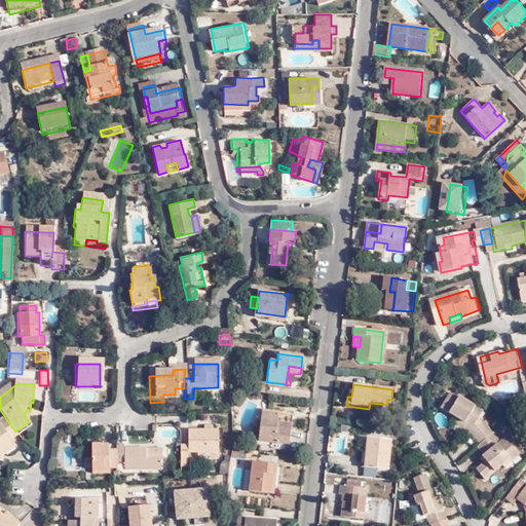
[(473,428),(483,441),(496,429),(491,424),(493,421),(489,417),(487,419),(482,413),(486,407),(466,395),(465,397),(453,390),(444,404),(458,413),(475,423),(473,428)]
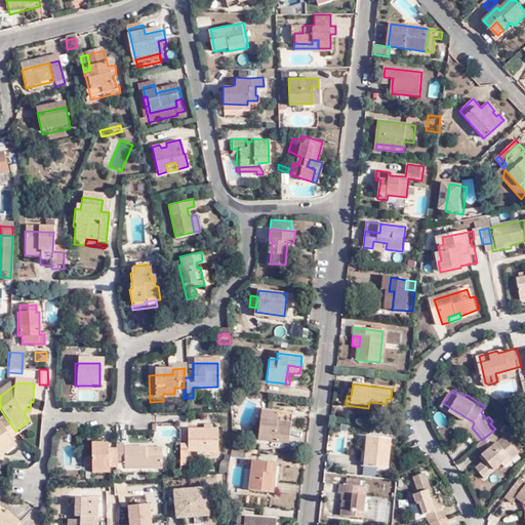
[(275,427),(277,414),(259,412),(257,428),(256,441),(287,444),(289,429),(275,427)]
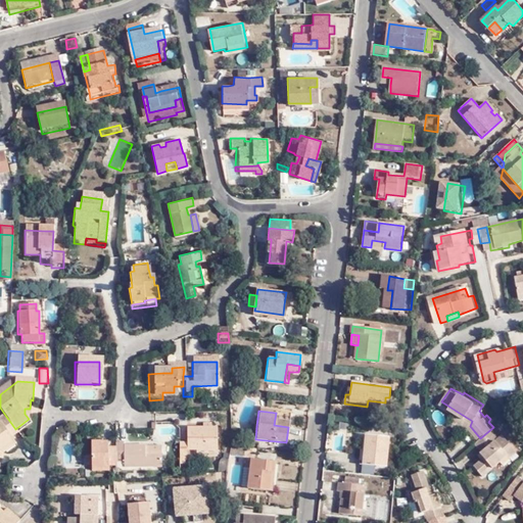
[(454,415),(470,426),(472,421),(456,411),(454,415)]
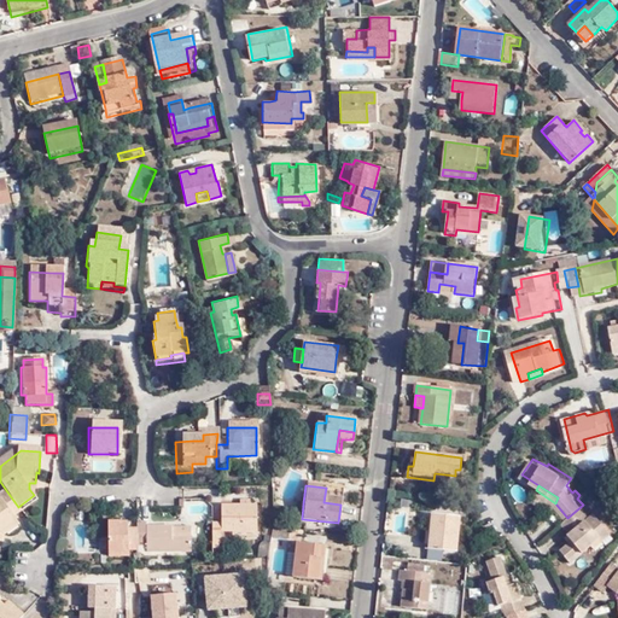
[(342,490),(326,488),(324,502),(340,505),(342,490)]
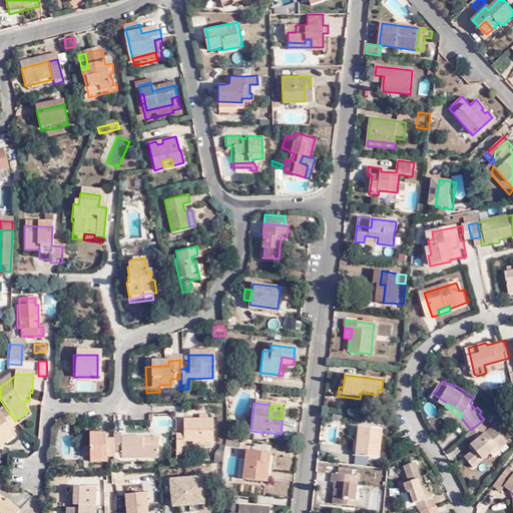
[(14,434),(21,428),(18,425),(15,421),(7,410),(0,416),(2,418),(0,419),(0,451),(1,447),(15,435),(14,434)]
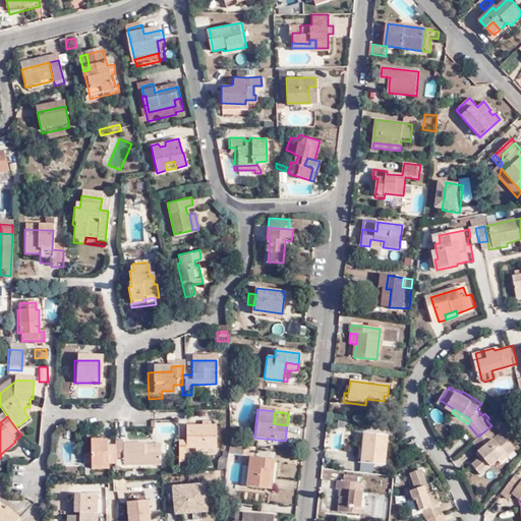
[(32,421),(29,417),(15,427),(18,431),(32,421)]
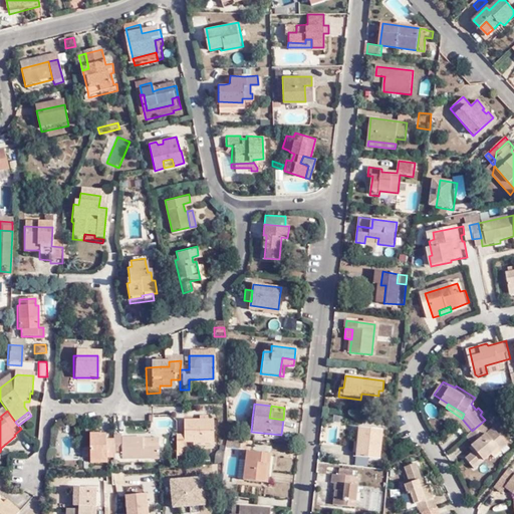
[(175,428),(175,417),(157,417),(157,428),(175,428)]
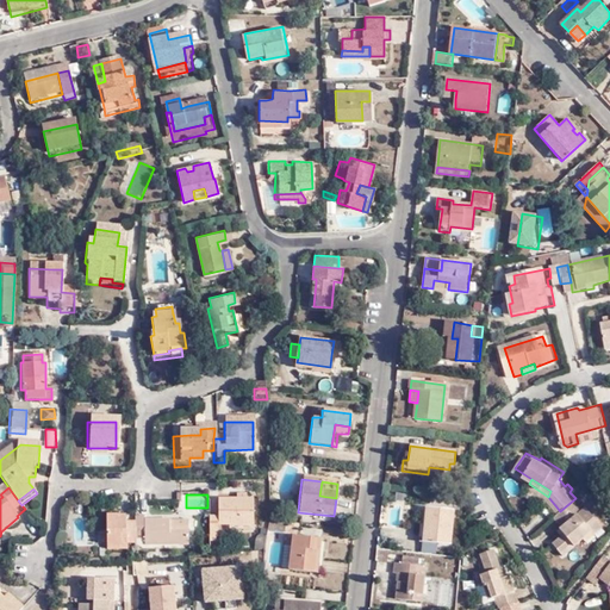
[(288,511),(298,512),(299,497),(292,496),(288,511)]
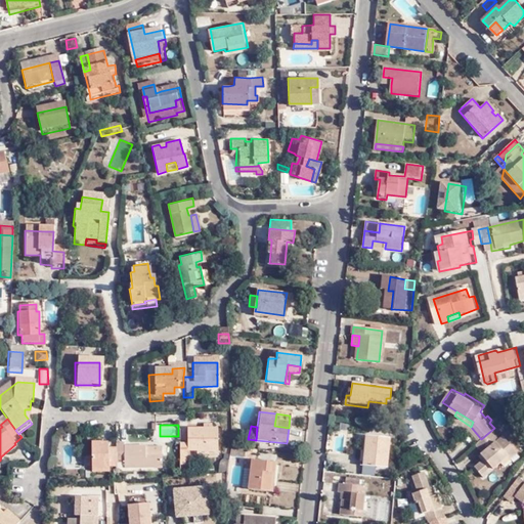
[(488,455),(486,459),(478,466),(485,476),(504,462),(511,454),(507,450),(514,445),(506,434),(501,437),(494,428),(481,439),(478,442),(485,451),(488,455)]
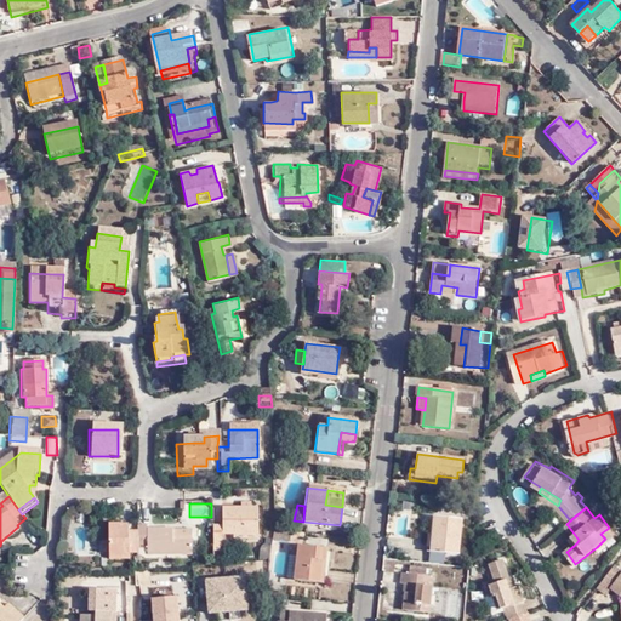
[(221,540),(231,540),(255,539),(254,513),(248,514),(238,514),(221,514),(221,531),(211,531),(211,550),(222,550),(221,540)]
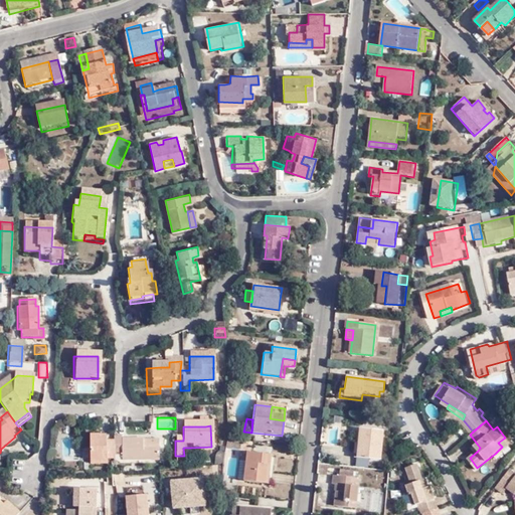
[(359,457),(365,458),(367,442),(364,442),(366,430),(362,428),(359,457)]
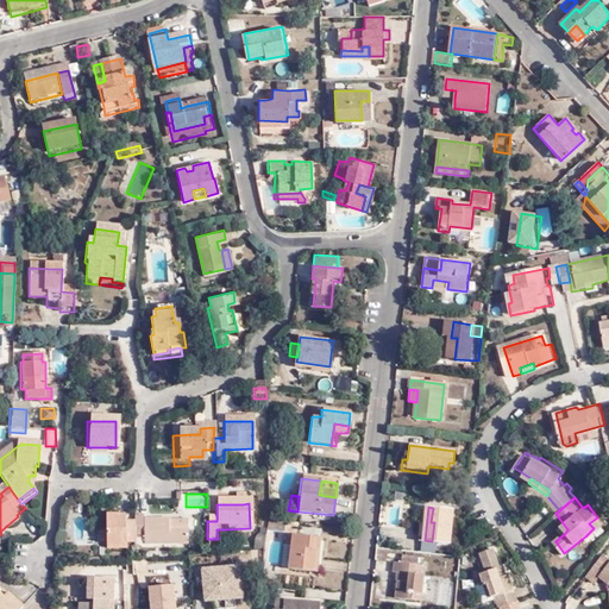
[(458,510),(433,508),(431,522),(434,522),(432,541),(454,544),(458,510)]
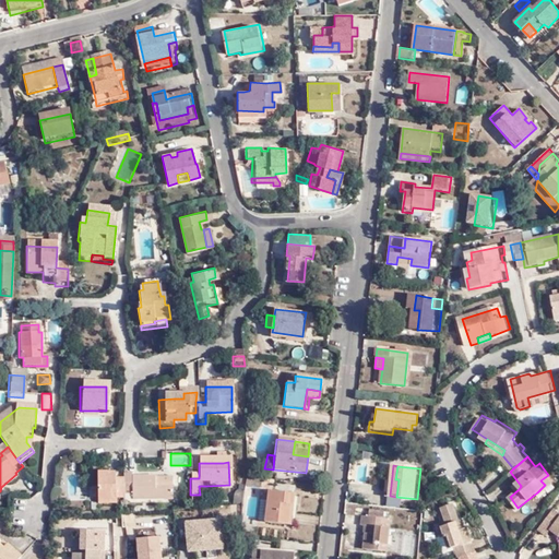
[(115,496),(122,497),(122,492),(123,479),(115,478),(115,473),(97,472),(96,498),(115,499),(115,496)]
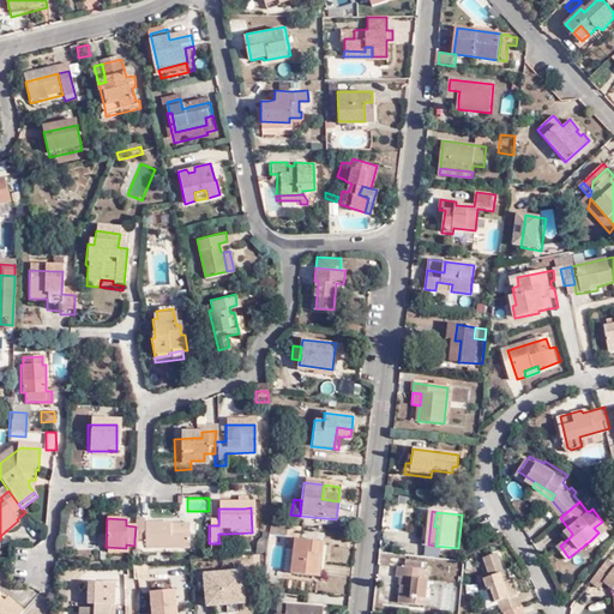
[(136,519),(136,527),(134,541),(144,541),(144,547),(187,548),(187,530),(168,529),(168,524),(144,523),(144,519),(136,519)]
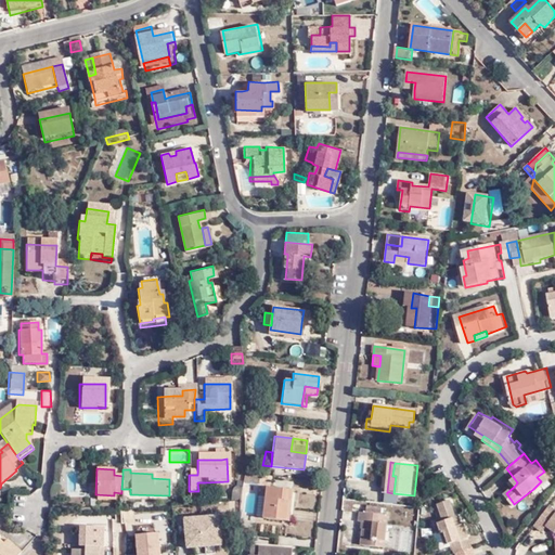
[(20,475),(16,470),(1,483),(0,488),(0,491),(5,492),(7,486),(20,475)]
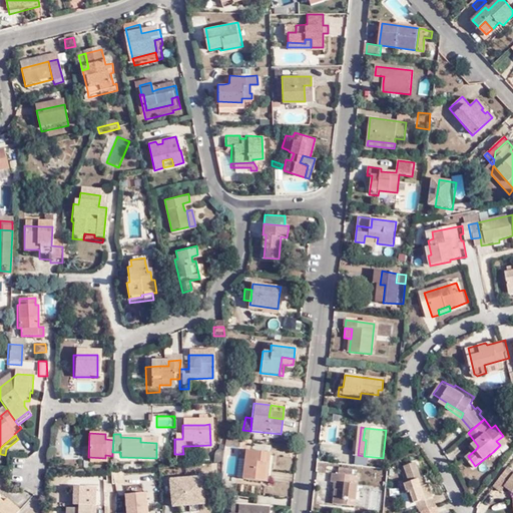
[(509,442),(503,436),(496,441),(500,445),(493,452),(495,454),(509,442)]
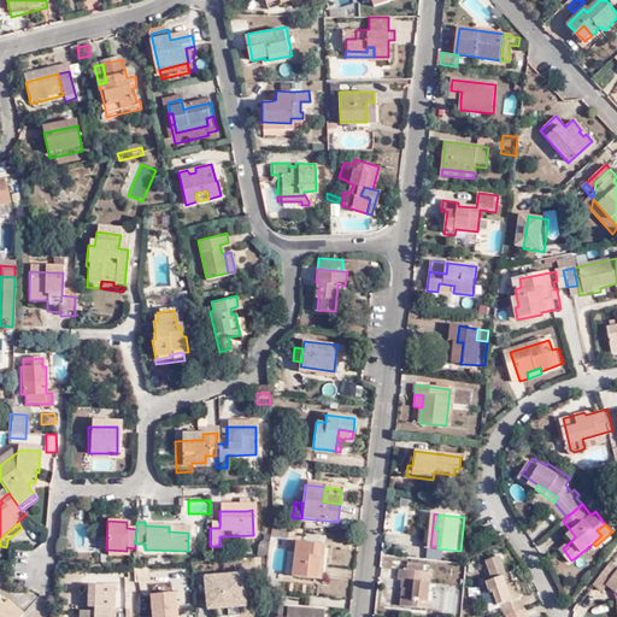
[(293,576),(317,580),(321,557),(322,558),(324,545),(297,541),(295,553),(288,552),(286,574),(293,575),(293,576)]
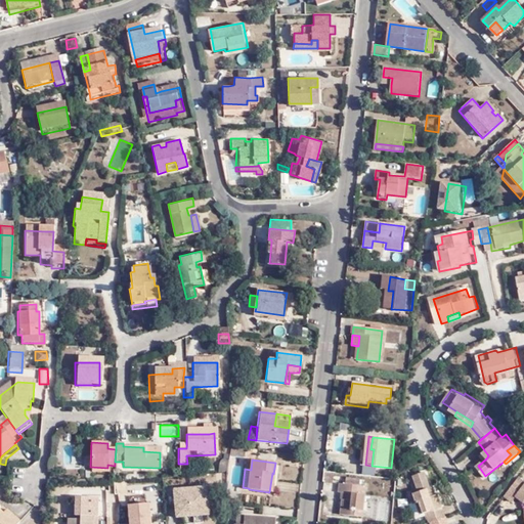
[(278,464),(275,463),(273,474),(272,473),(269,492),(275,493),(278,464)]
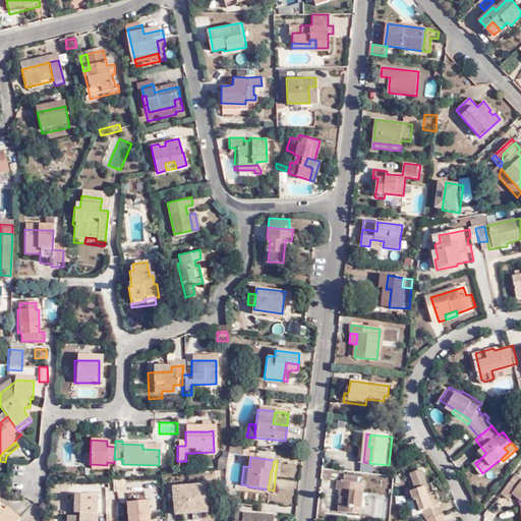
[(424,508),(426,516),(428,515),(444,511),(436,487),(430,488),(421,464),(411,468),(417,485),(410,487),(412,495),(409,496),(413,511),(424,508)]
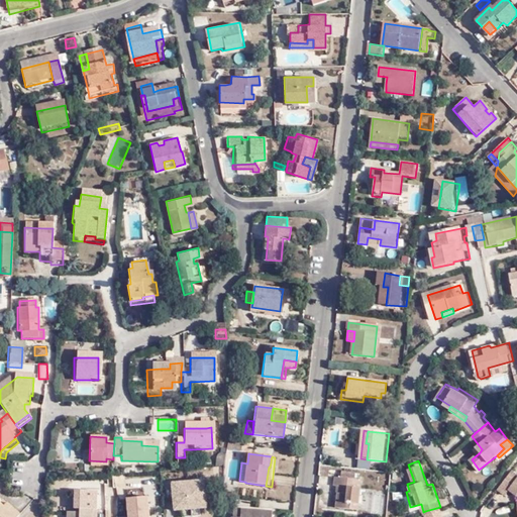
[(496,492),(505,497),(509,492),(516,497),(516,504),(516,516),(516,477),(510,473),(496,492)]
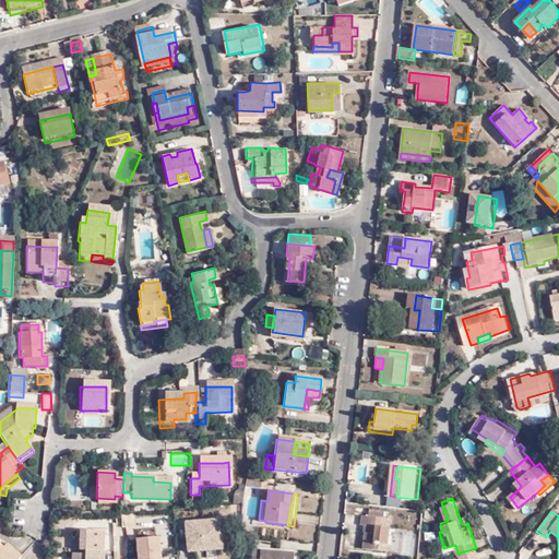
[(371,533),(366,532),(365,533),(361,549),(385,551),(389,527),(380,526),(382,518),(361,515),(360,524),(367,525),(372,526),(371,533)]
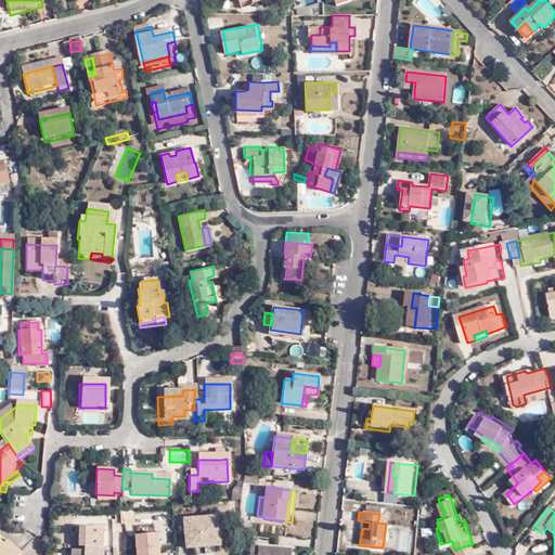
[(215,545),(223,544),(221,513),(182,515),(184,547),(195,547),(195,554),(216,553),(215,545)]
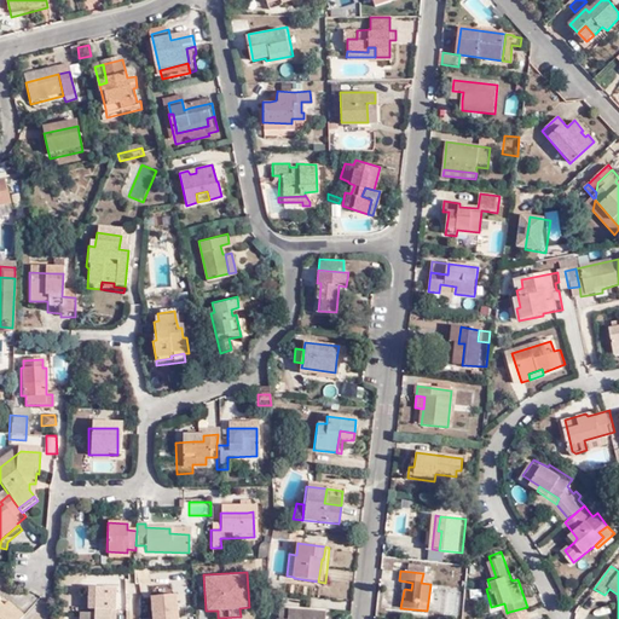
[(432,574),(423,573),(421,583),(431,584),(432,574)]
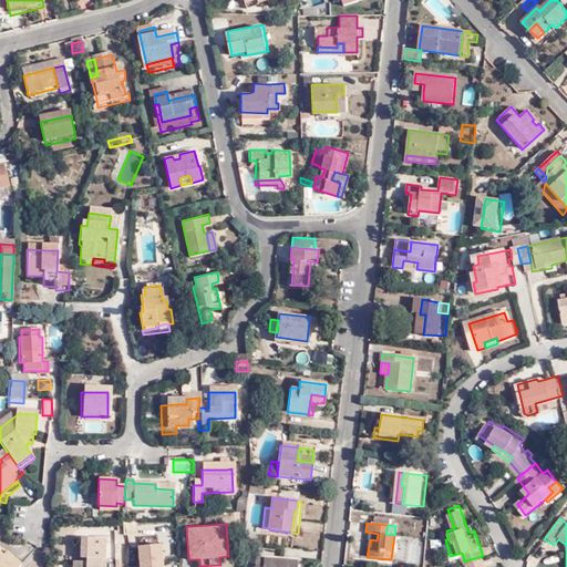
[(138,544),(138,566),(164,566),(163,542),(138,544)]
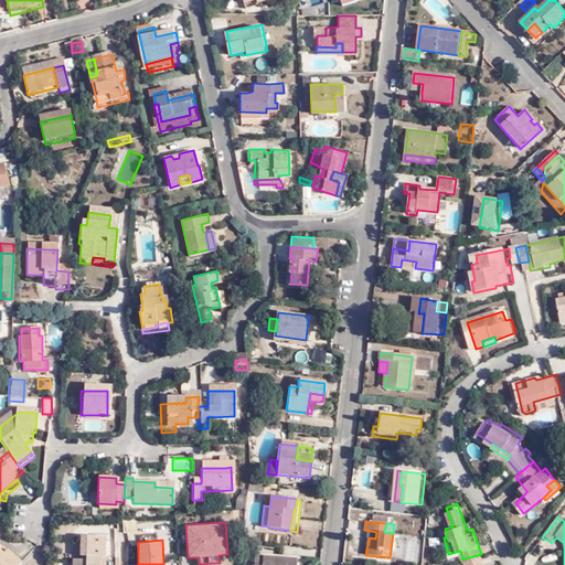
[(99,564),(102,555),(83,553),(82,556),(74,555),(72,564),(99,564)]
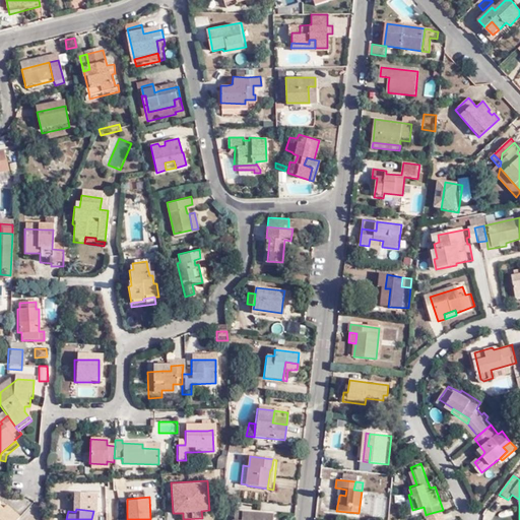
[(6,516),(2,513),(1,512),(0,510),(0,519),(16,519),(9,513),(6,516)]
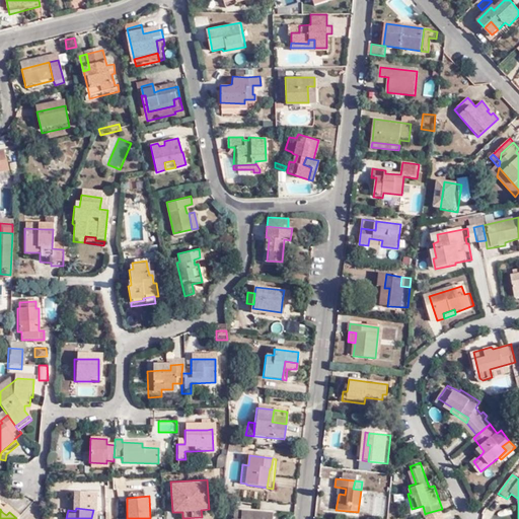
[(442,509),(427,513),(428,518),(438,518),(445,517),(442,509)]
